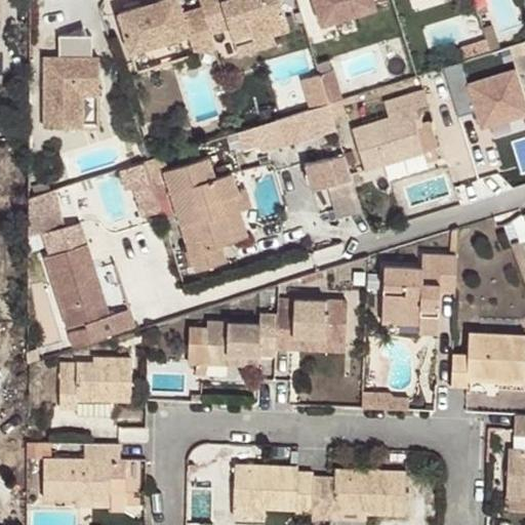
[(200,6),(182,12),(177,0),(157,0),(145,3),(117,12),(129,52),(188,34),(194,54),(213,48),(209,33),(200,6)]
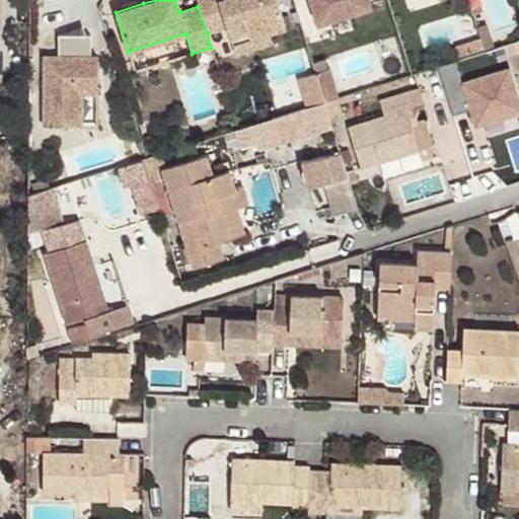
[(196,0),(198,6),(207,32),(226,27),(229,36),(246,31),(249,40),(269,33),(285,28),(276,0),(196,0)]
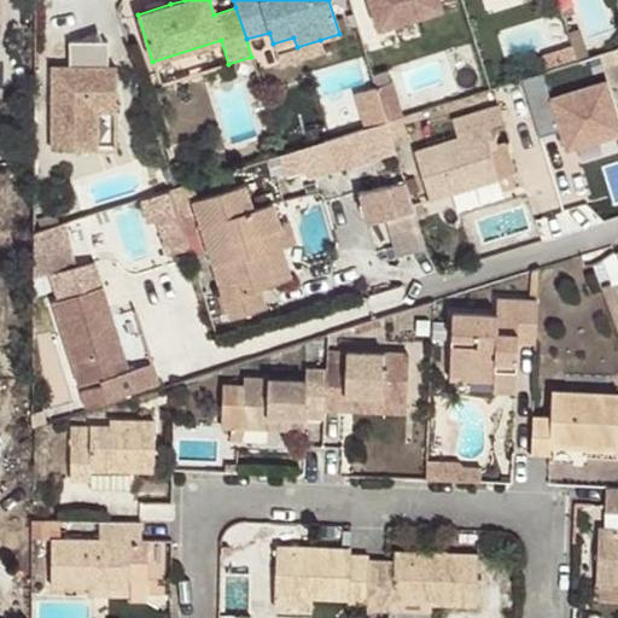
[(367,0),(378,29),(414,18),(442,10),(438,0),(367,0)]
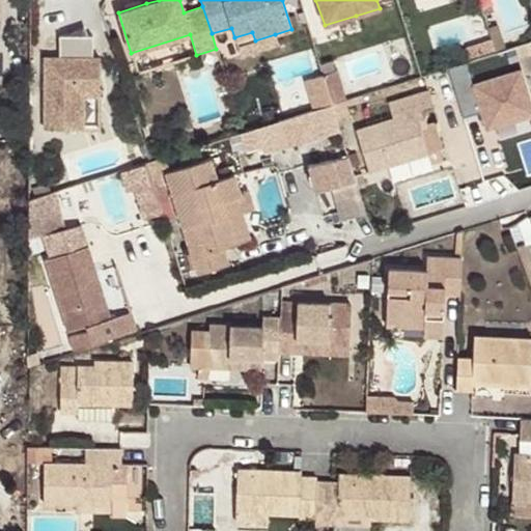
[(493,49),(494,52),(502,49),(495,27),(487,29),(491,39),(493,49)]
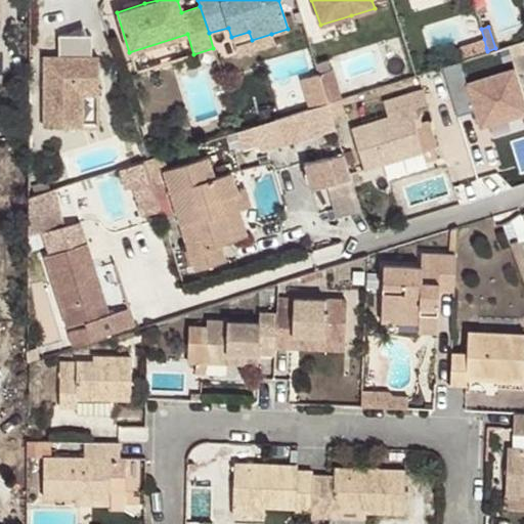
[(274,43),(271,34),(252,40),(249,32),(231,37),(236,54),(274,43)]
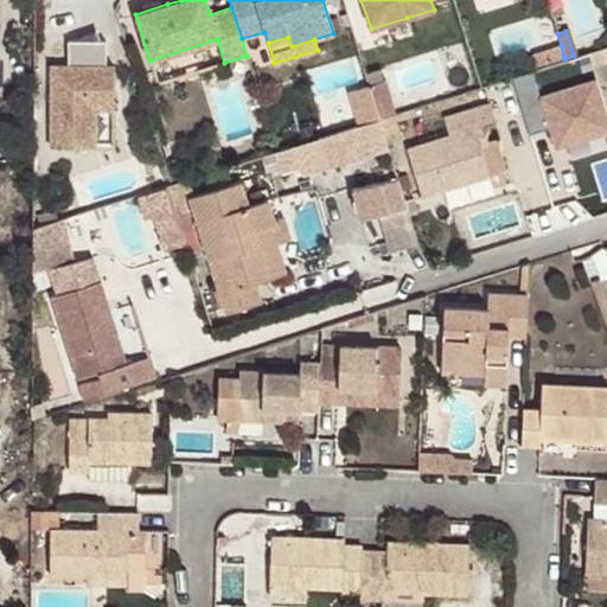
[(549,61),(563,56),(561,45),(545,49),(549,61)]
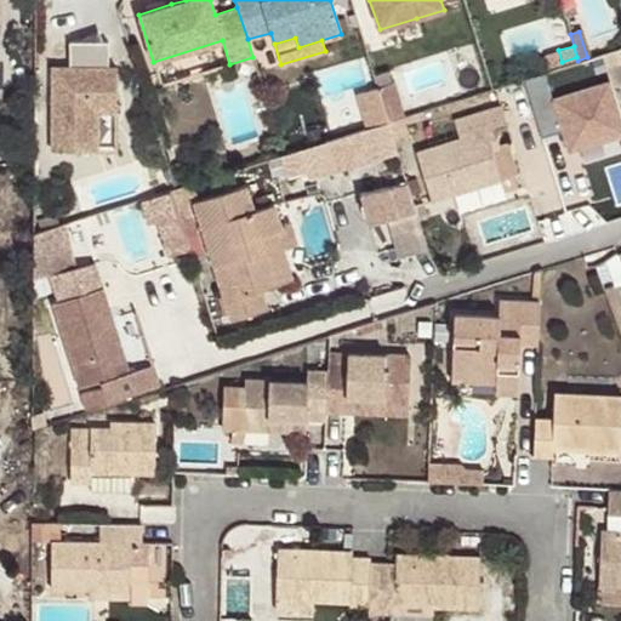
[(562,62),(558,50),(543,55),(546,67),(562,62)]
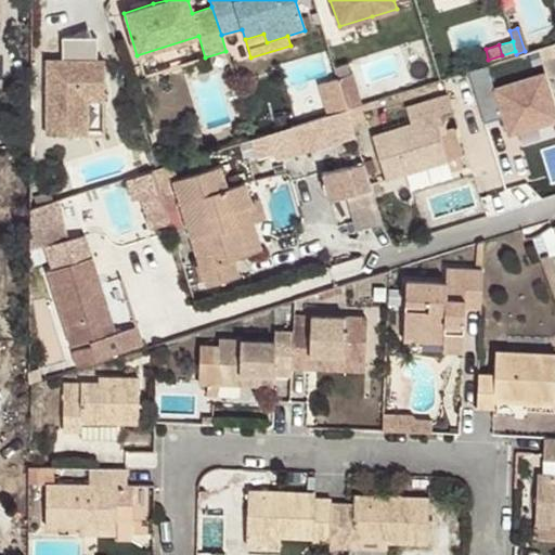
[(104,61),(47,61),(47,136),(86,136),(86,100),(103,101),(104,61)]
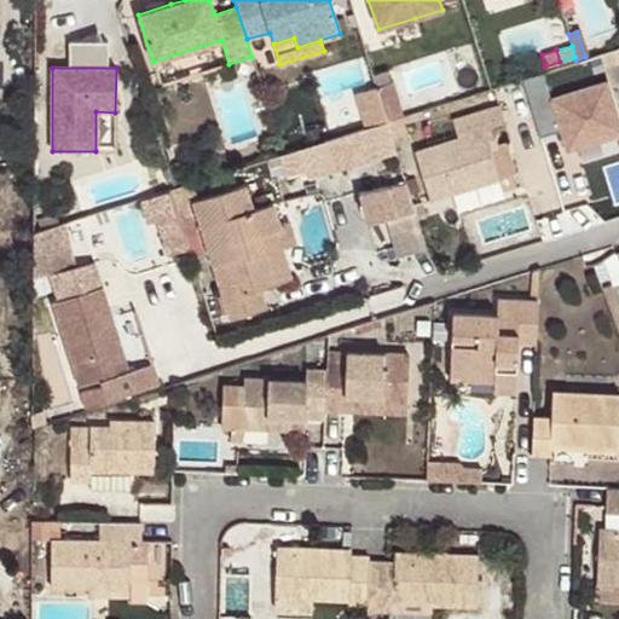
[(551,92),(568,149),(618,133),(618,98),(612,74),(551,92)]
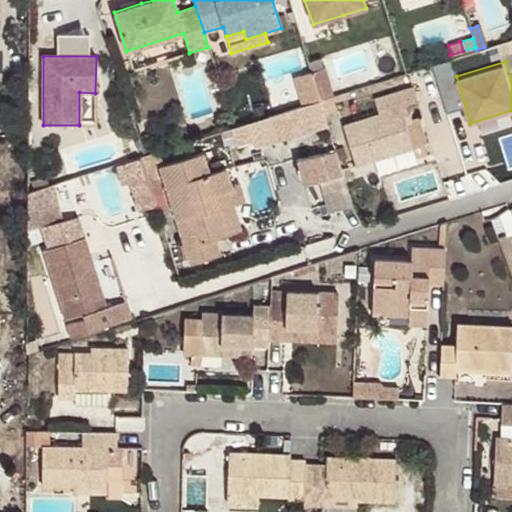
[(315,87),(330,83),(324,67),(310,71),(315,87)]
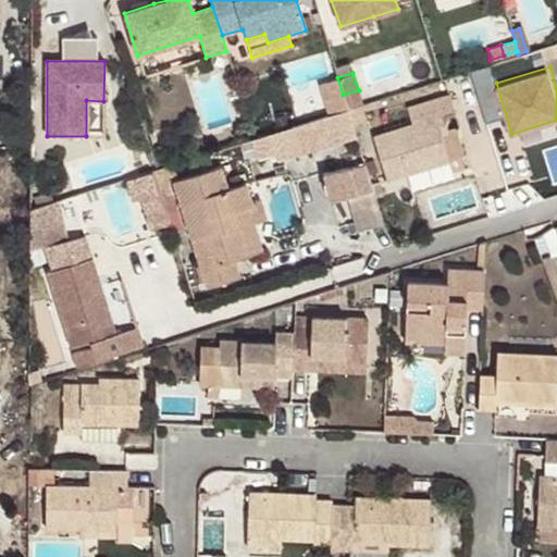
[(343,95),(347,107),(362,102),(359,90),(343,95)]
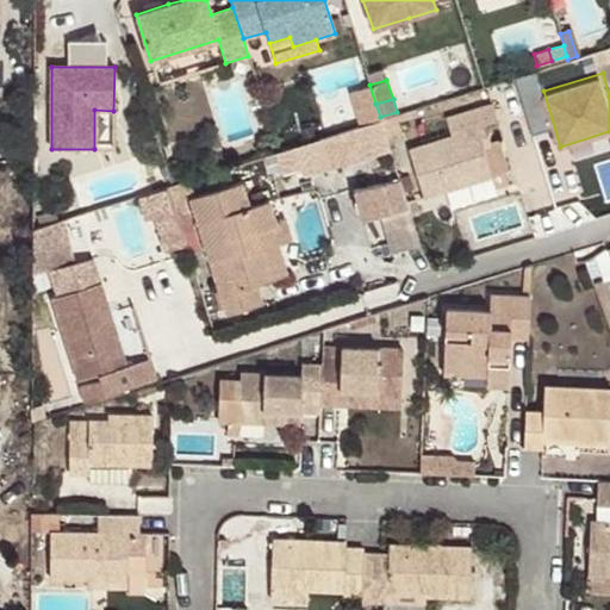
[(481,148),(491,144),(486,128),(497,124),(491,105),(447,119),(452,136),(409,149),(423,195),(490,174),(481,148)]
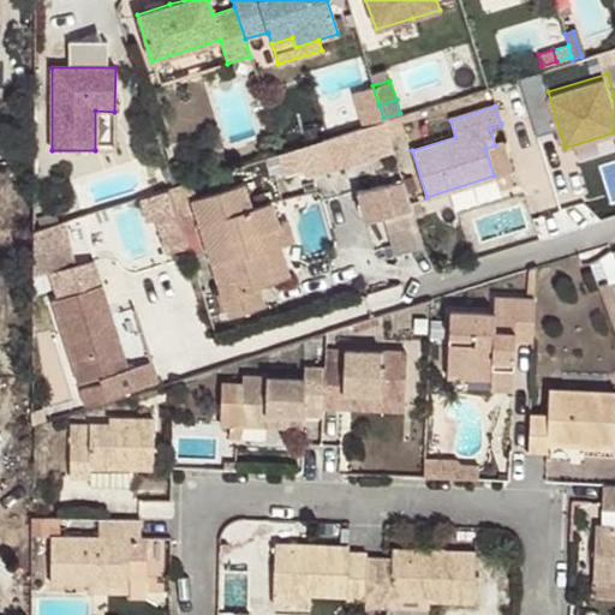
[(114,150),(114,112),(95,111),(95,150),(114,150)]
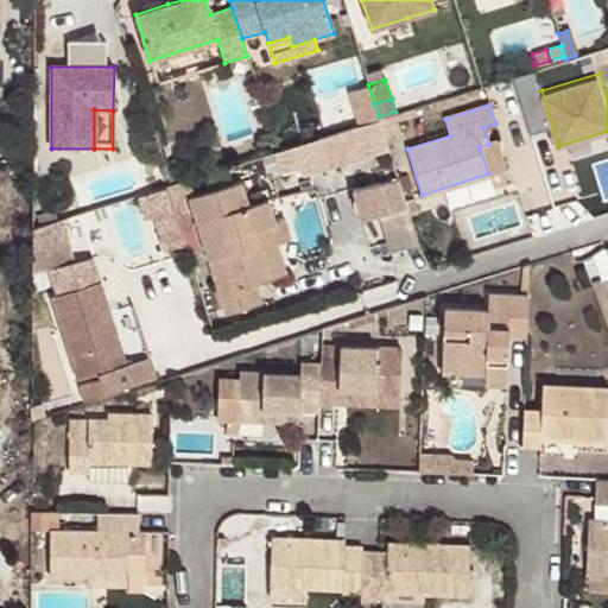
[(393,113),(379,119),(385,135),(399,131),(393,113)]
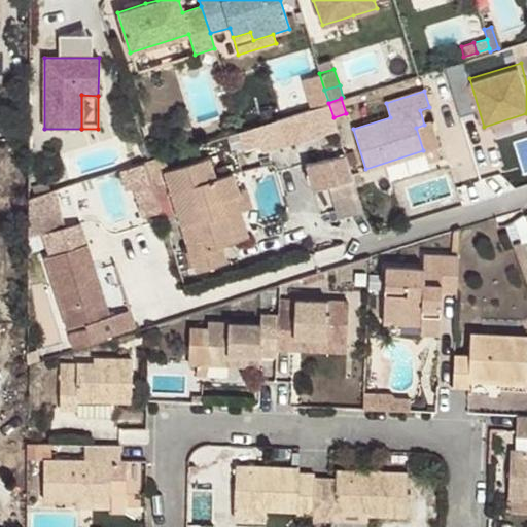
[(328,103),(255,126),(262,151),(337,127),(334,117),(328,103)]
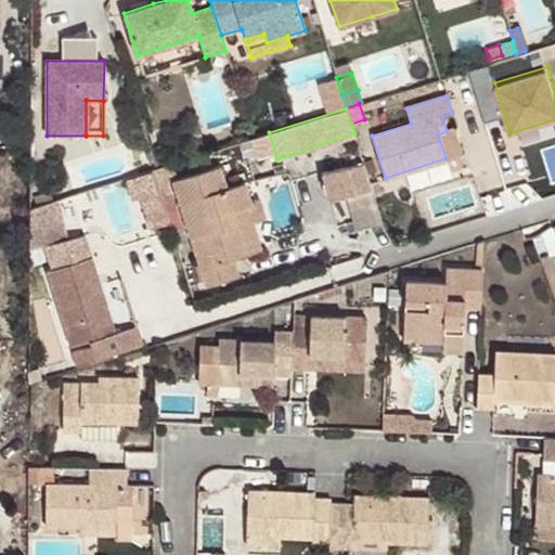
[(454,129),(447,131),(438,134),(446,158),(462,153),(454,129)]
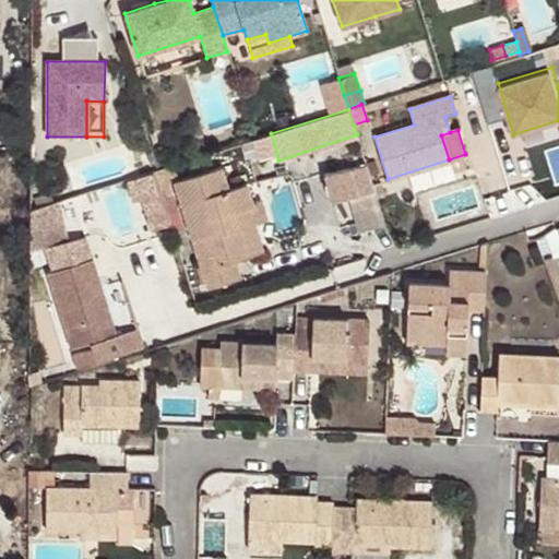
[(558,169),(558,135),(540,142),(551,173),(558,169)]
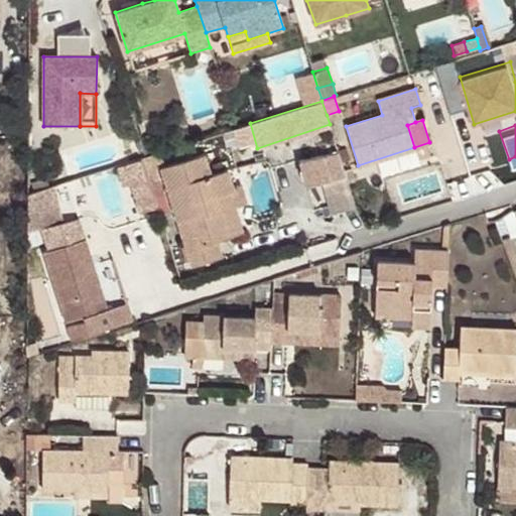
[(345,172),(338,150),(315,155),(320,178),(345,172)]
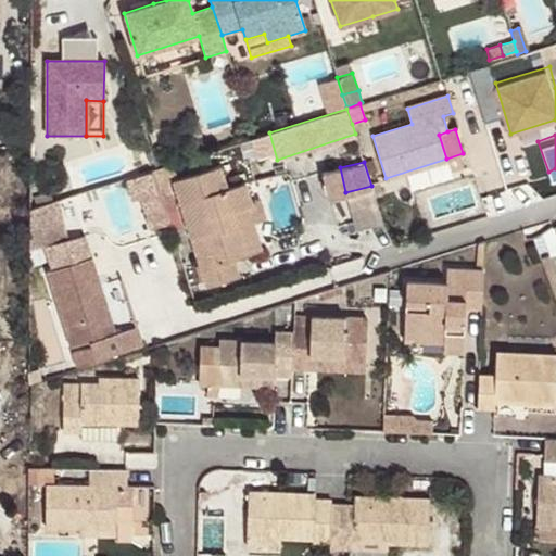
[(173,163),(153,169),(160,192),(167,212),(176,209),(167,181),(173,179),(178,177),(173,163)]
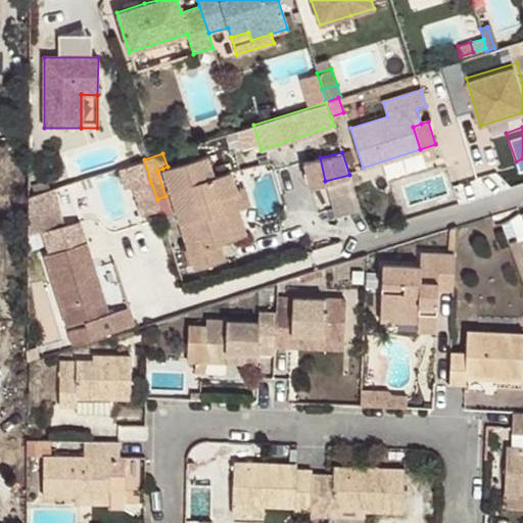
[(215,177),(207,154),(168,167),(162,169),(195,270),(226,260),(220,243),(235,238),(222,197),(238,191),(237,188),(231,172),(215,177)]
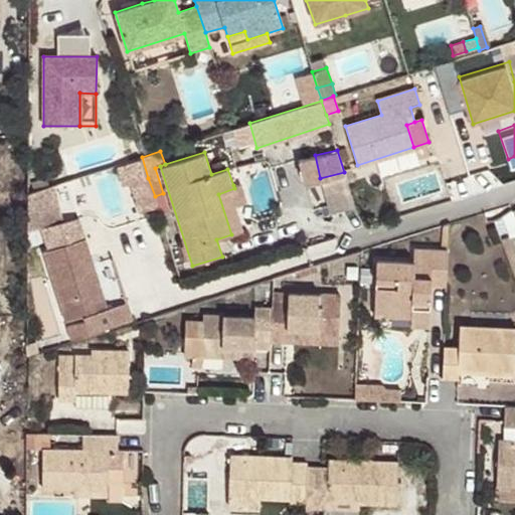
[(320,178),(315,155),(298,159),(304,182),(320,178)]
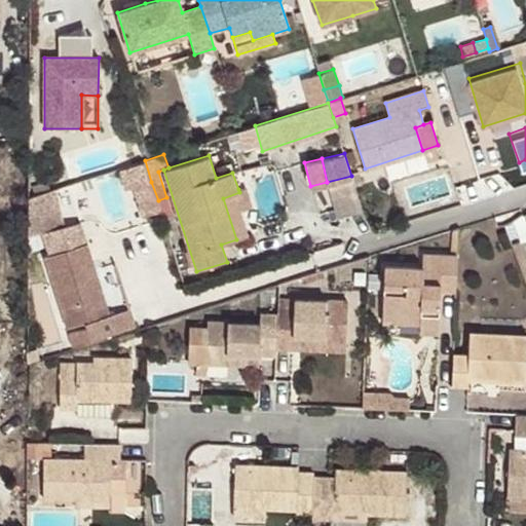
[(145,160),(120,167),(127,189),(151,182),(145,160)]
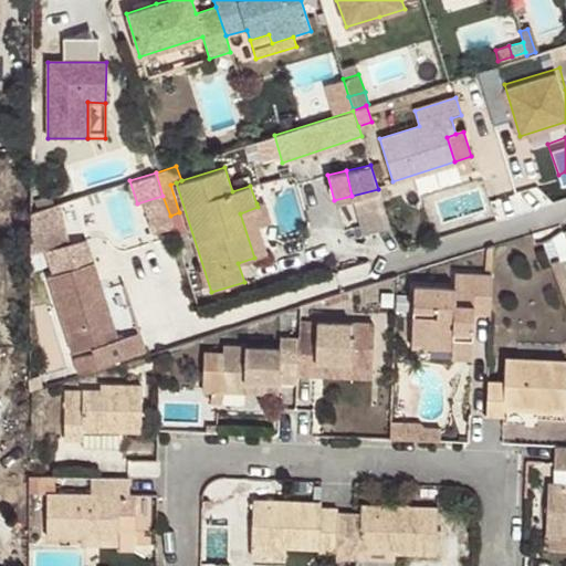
[(389,224),(378,189),(352,196),(362,232),(389,224)]
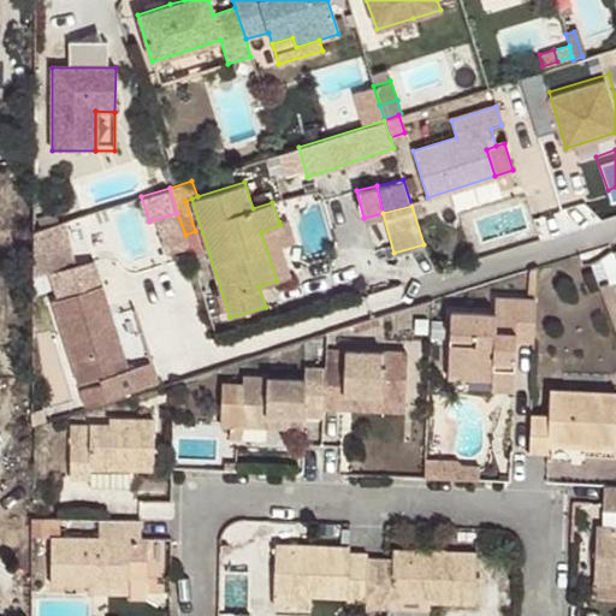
[(177,213),(149,221),(159,253),(188,244),(185,235),(177,213)]
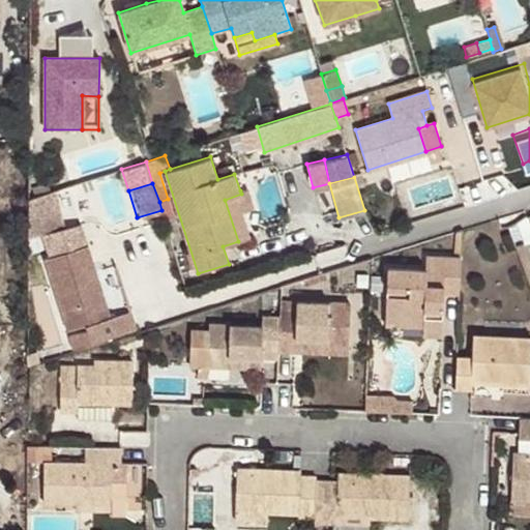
[(246,189),(240,190),(241,194),(225,200),(238,241),(252,237),(243,212),(253,209),(246,189)]
